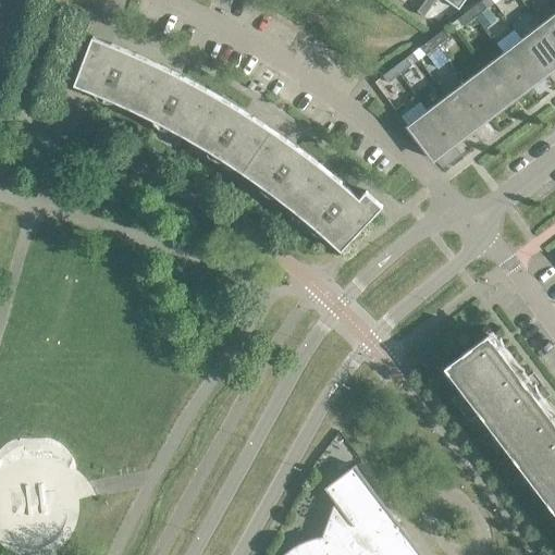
[(465,0),(440,0),(457,12),(465,0)]
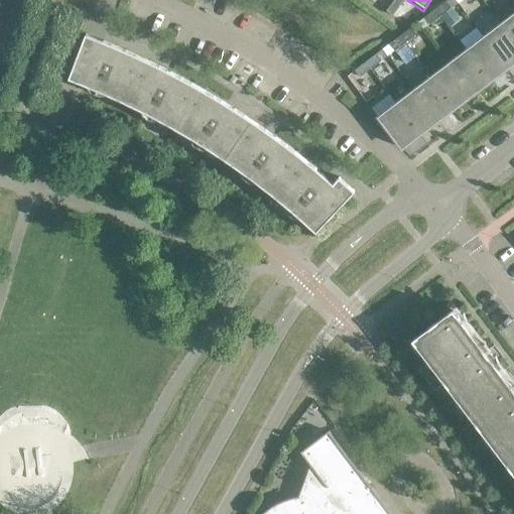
[(398,8),(391,3),(384,13),(391,18),(398,8)]
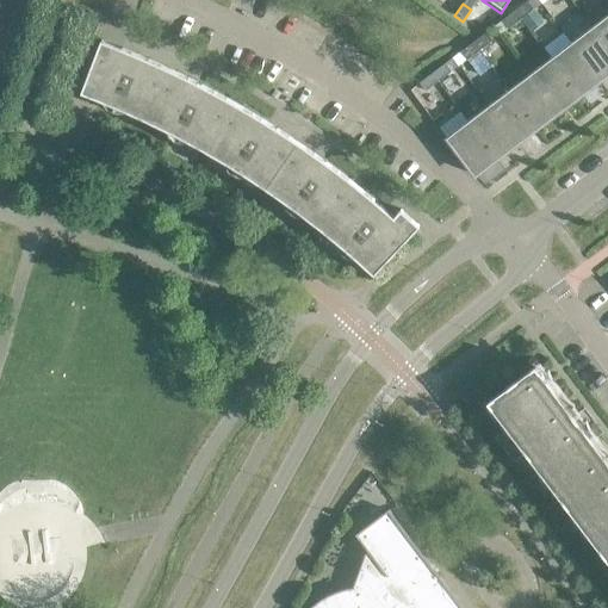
[(525,4),(512,14),(517,22),(519,20),(527,14),(531,12),(525,4)]
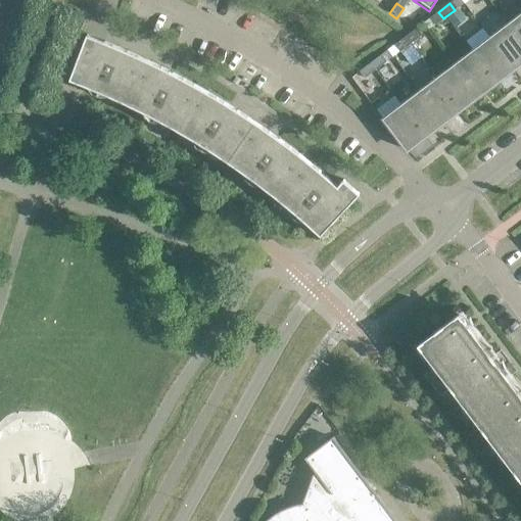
[(443,18),(438,12),(427,20),(432,27),(443,18)]
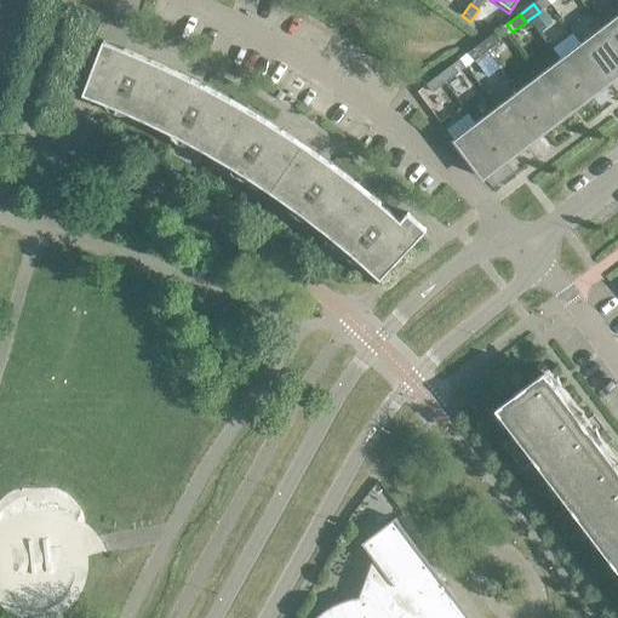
[(537,34),(545,28),(536,15),(527,21),(537,34)]
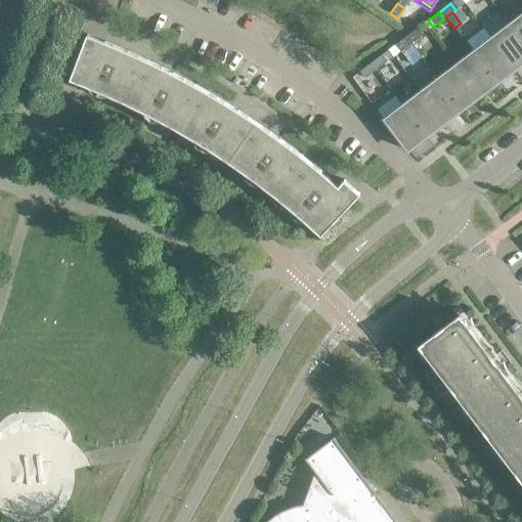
[(521,14),(507,27),(521,47),(521,14)]
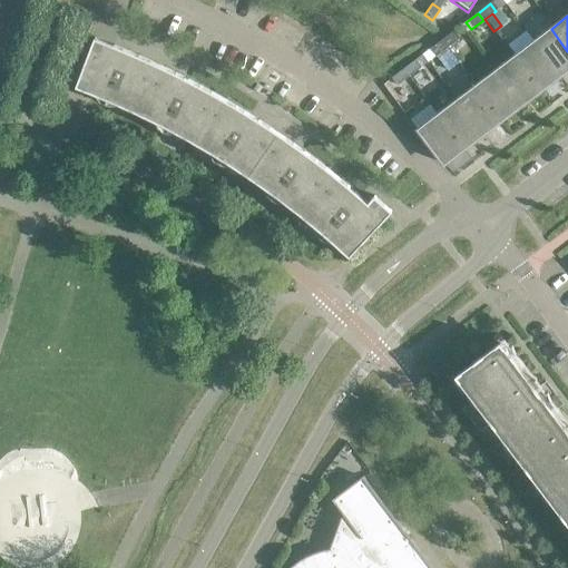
[(567,69),(567,51),(551,29),(531,45),(557,78),(567,69)]
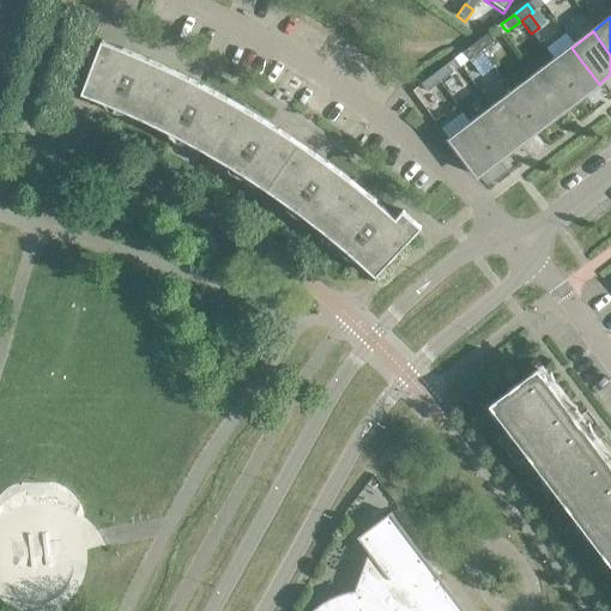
[(485,35),(473,46),(479,53),(491,43),(485,35)]
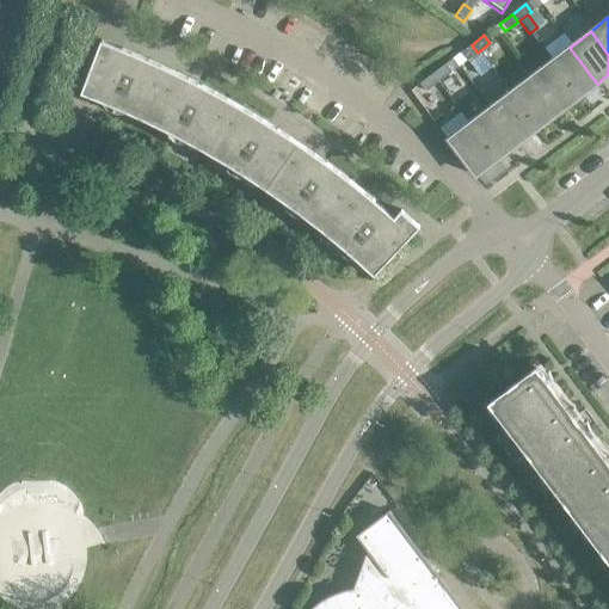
[(120,50),(99,42),(79,96),(98,102),(124,114),(143,122),(164,131),(165,128),(188,140),(186,143),(205,154),(223,165),(226,161),(247,176),(245,179),(264,190),(282,203),(284,200),(305,215),(302,219),(319,232),(336,245),(338,243),(358,259),(356,262),(373,277),(411,237),(418,228),(399,211),(392,220),(383,211),(361,194),(348,182),(324,165),(312,155),(295,143),(278,133),(265,124),(240,110),(225,100),(200,87),(186,80),(168,72),(149,63),(120,50)]
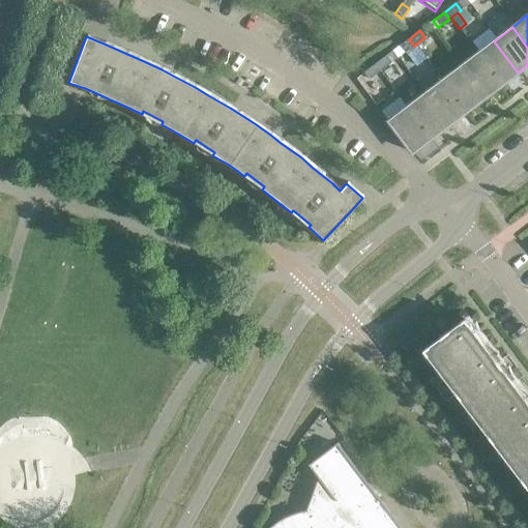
[(414,46),(409,39),(398,48),(403,55),(414,46)]
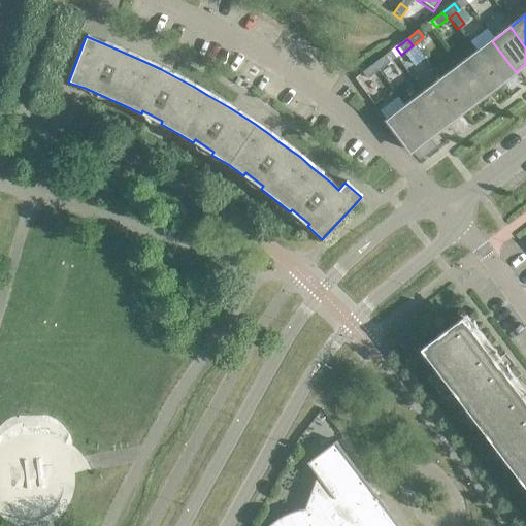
[(516,72),(492,41),(474,55),(498,86),(516,72)]
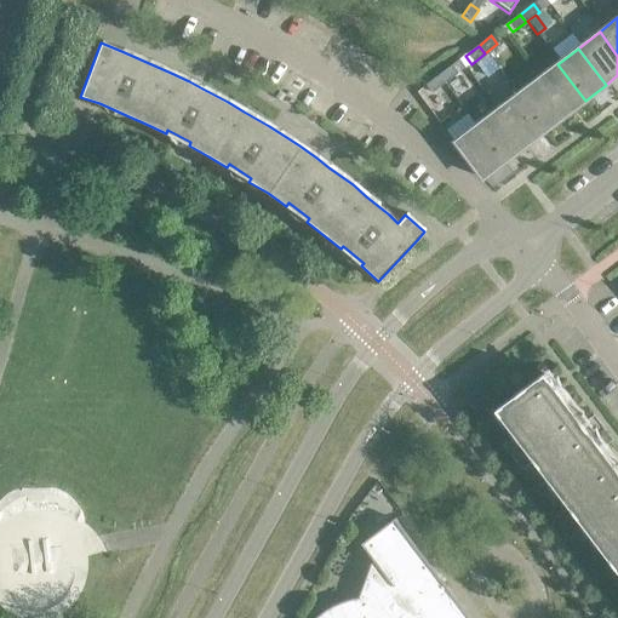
[(475,67),(485,80),(497,70),(487,58),(475,67)]
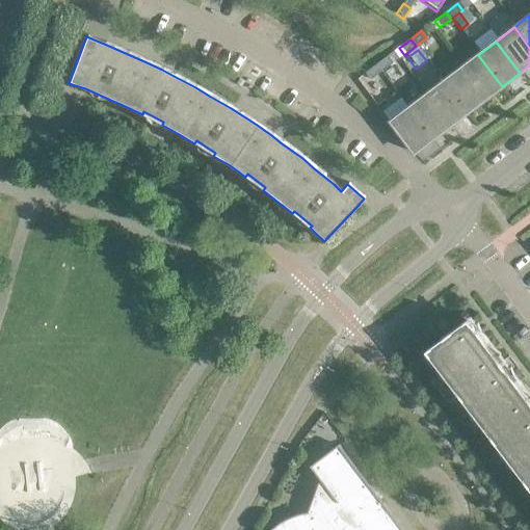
[(502,86),(478,55),(460,69),(484,100),(502,86)]
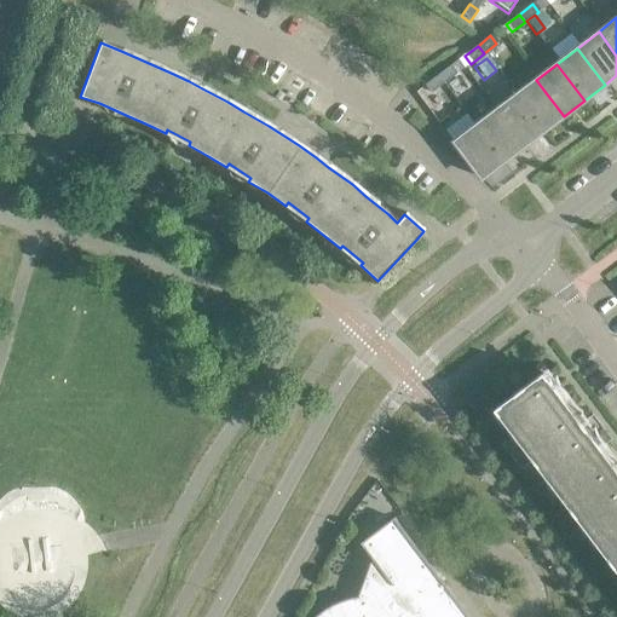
[(449,68),(436,78),(442,86),(455,75),(449,68)]
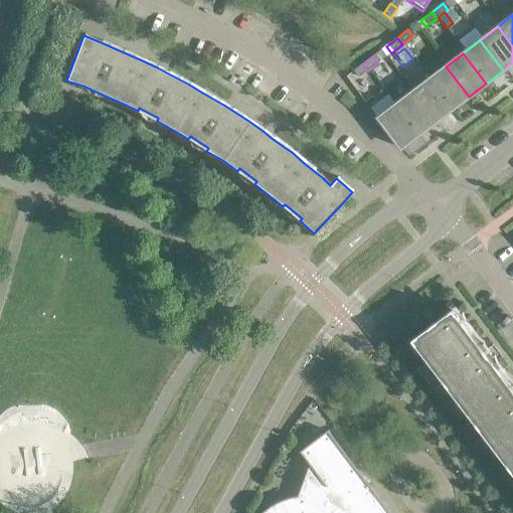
[(367,71),(362,64),(351,72),(356,79),(367,71)]
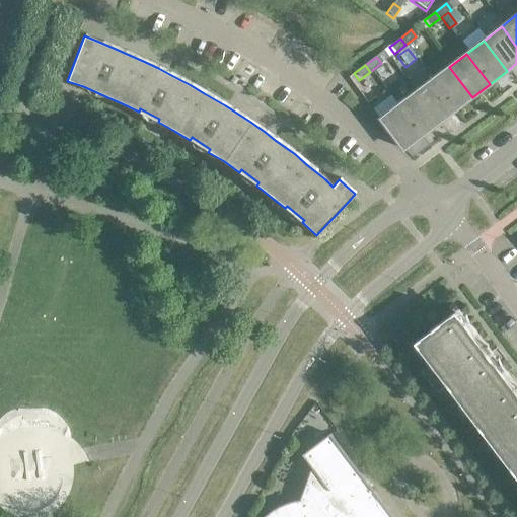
[(472,97),(449,67),(432,80),(455,111),(472,97)]
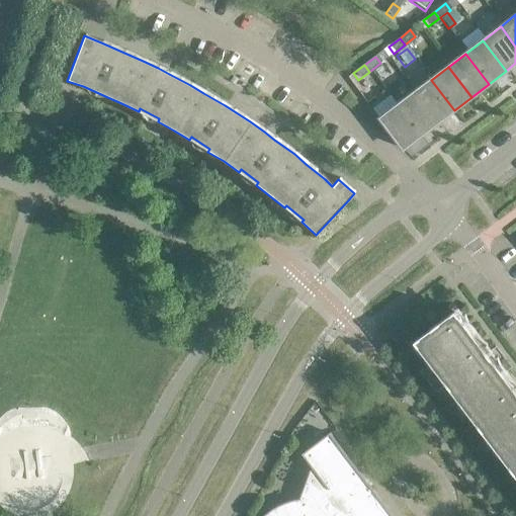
[(454,110),(431,80),(414,93),(428,112),(437,123),(454,110)]
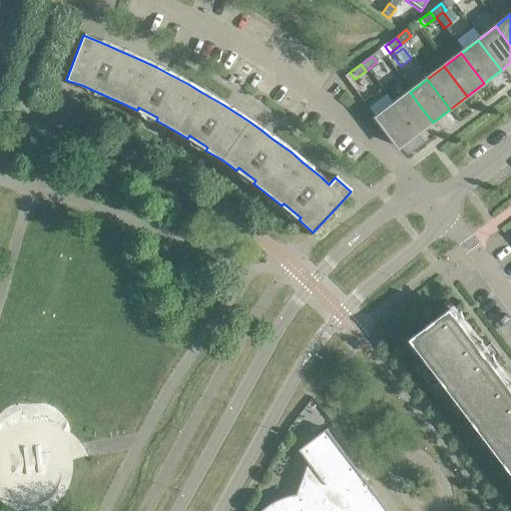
[(424,111),(410,92),(392,105),(415,135),(433,122),(424,111)]
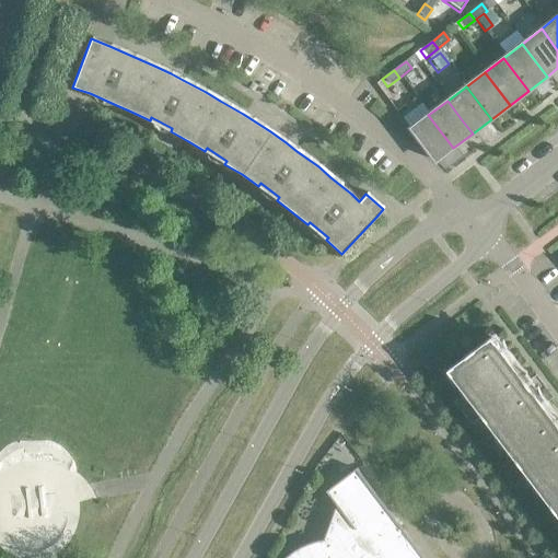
[(453,148),(428,115),(408,130),(433,163),(453,148)]
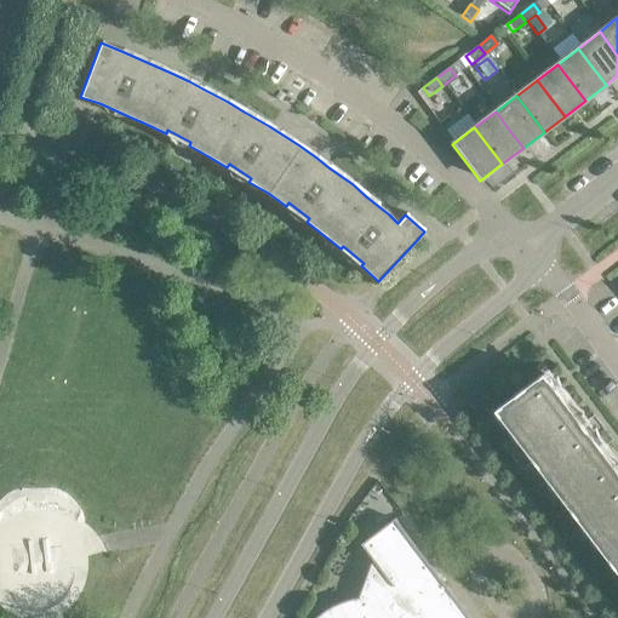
[(536,372),(536,373),(539,377),(492,412),(504,428),(511,422),(528,442),(520,448),(543,479),(550,473),(566,493),(559,499),(582,530),(589,524),(596,533),(589,539),(617,577),(617,462),(613,459),(598,438),(594,429),(591,430),(581,416),(582,413),(574,408),(559,387),(555,378),(553,379),(547,371),(543,367),(542,366),(541,365),(539,365),(538,366),(537,366),(536,367),(536,368),(534,371),(536,372)]
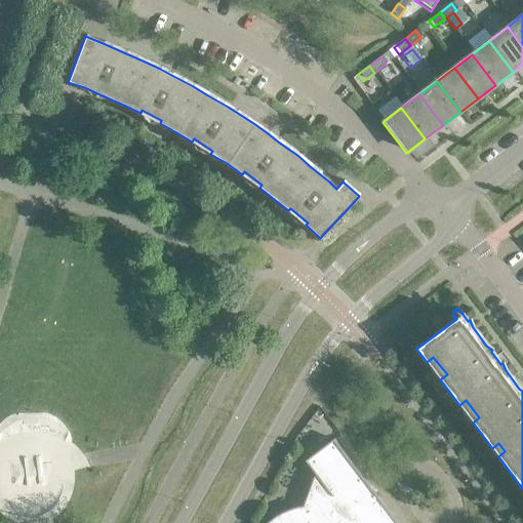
[(332,440),(327,444),(304,463),(313,475),(302,508),(298,508),(295,509),(293,509),(290,510),(288,511),(285,512),(283,513),(281,514),(278,515),(276,517),(274,518),(272,520),(269,521),(268,522),(388,522),(380,514),(381,513),(377,501),(378,501),(332,440)]
